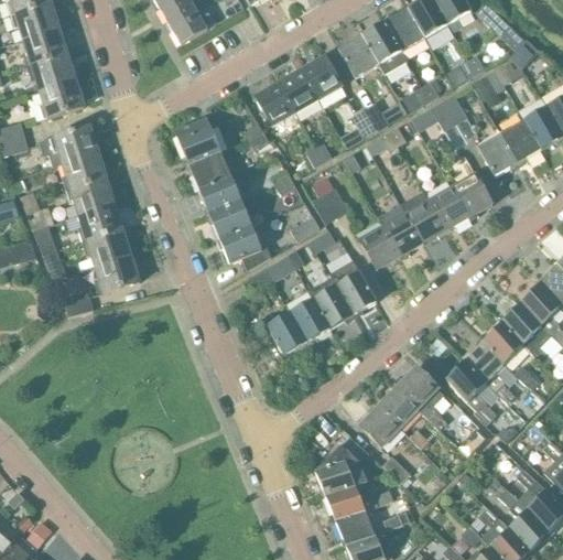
[(10,0),(8,1),(11,14),(52,1),(52,0),(10,0)]
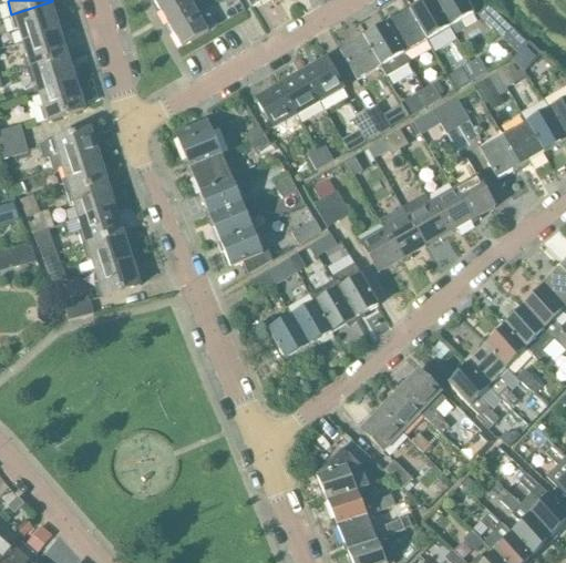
[(168,21),(196,6),(193,0),(156,0),(168,21)]
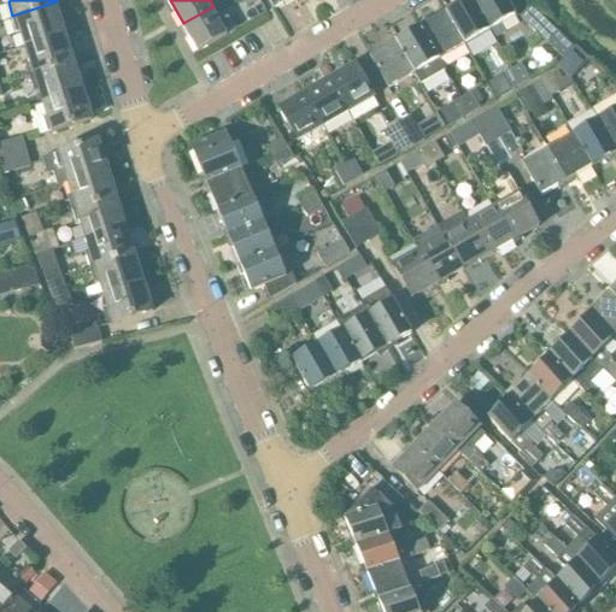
[(491,27),(474,0),(462,0),(446,9),(465,41),(491,27)]
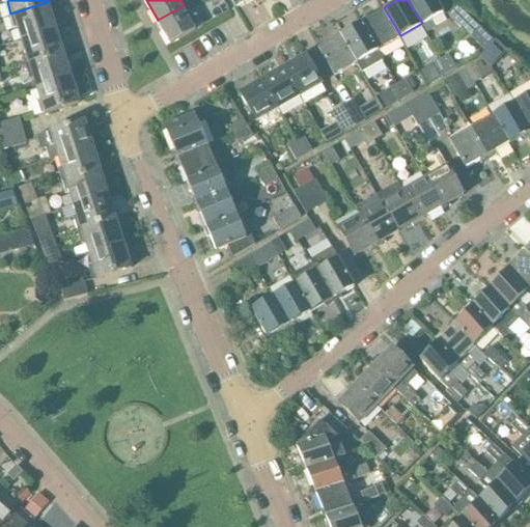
[(408,0),(422,23),(444,10),(438,0),(408,0)]
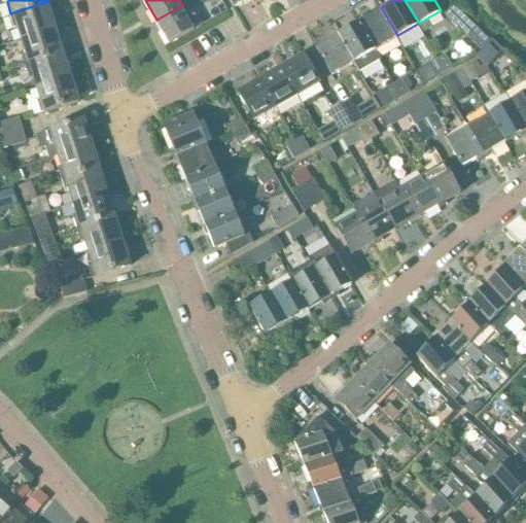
[(21,37),(57,26),(48,1),(10,13),(14,27),(18,26),(21,37)]
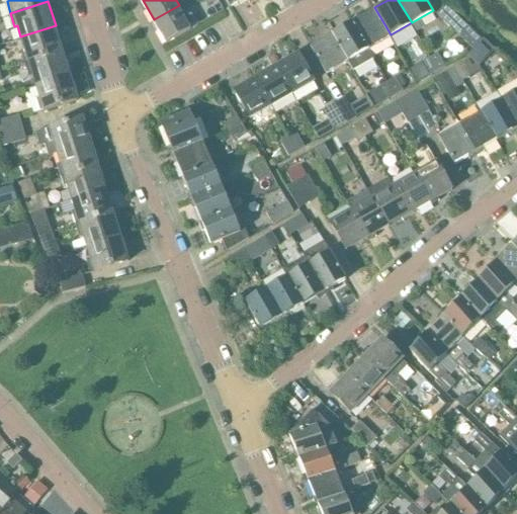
[(444,4),(437,11),(459,33),(464,28),(478,41),(482,37),(483,36),(475,29),(474,29),(468,24),(446,2),(444,4)]
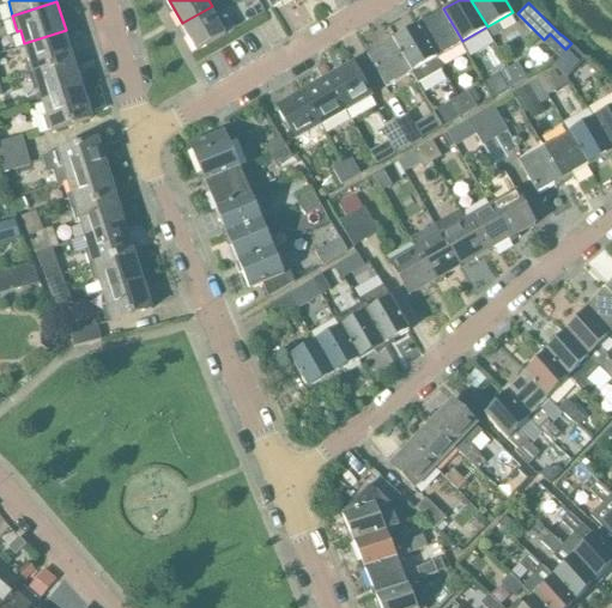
[(212,6),(182,23),(197,49),(226,31),(212,6)]
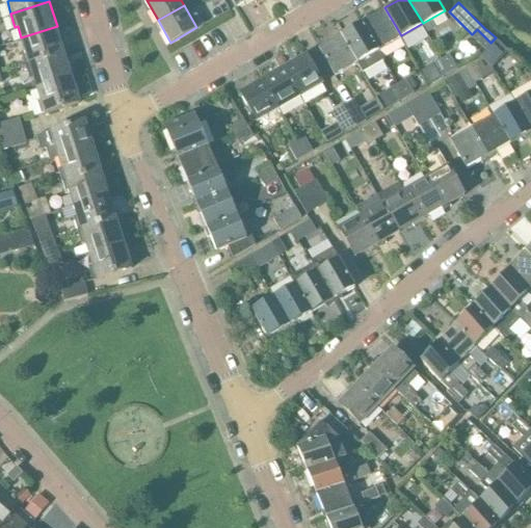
[(401,35),(385,7),(364,20),(379,48),(380,48),(401,35)]
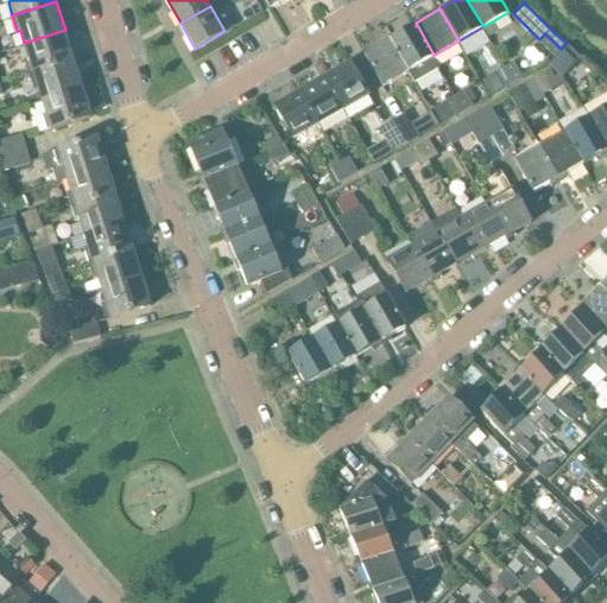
[(441,65),(435,55),(434,55),(416,23),(408,27),(405,25),(389,35),(391,37),(409,69),(410,69),(416,80),(441,65)]
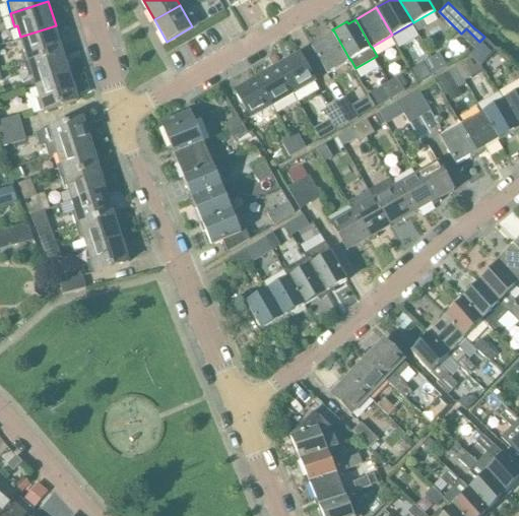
[(25,61),(63,50),(56,25),(20,37),(24,48),(21,49),(25,61)]
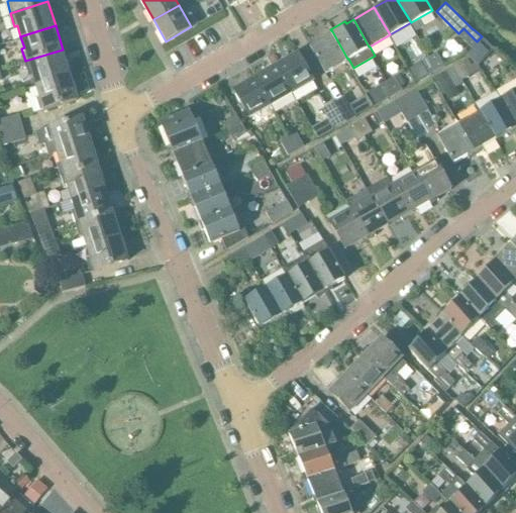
[(347,59),(332,31),(310,44),(326,72),(347,59)]
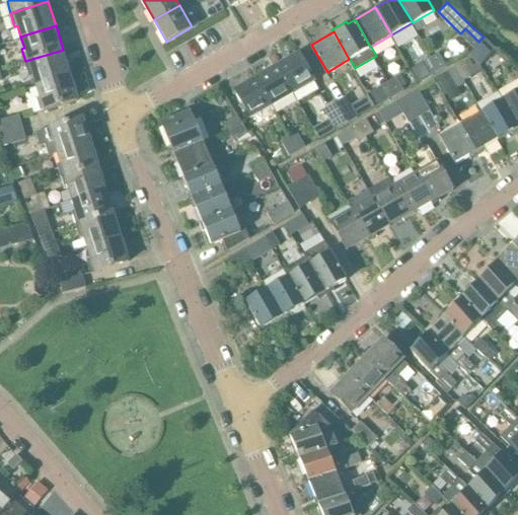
[(481,64),(495,49),(497,47),(485,35),(484,38),(484,37),(476,44),(468,53),(481,64)]
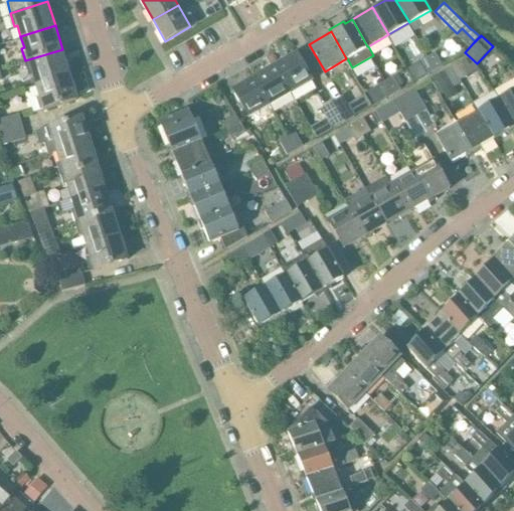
[(35,83),(70,72),(62,49),(25,60),(29,73),(32,72),(35,83)]
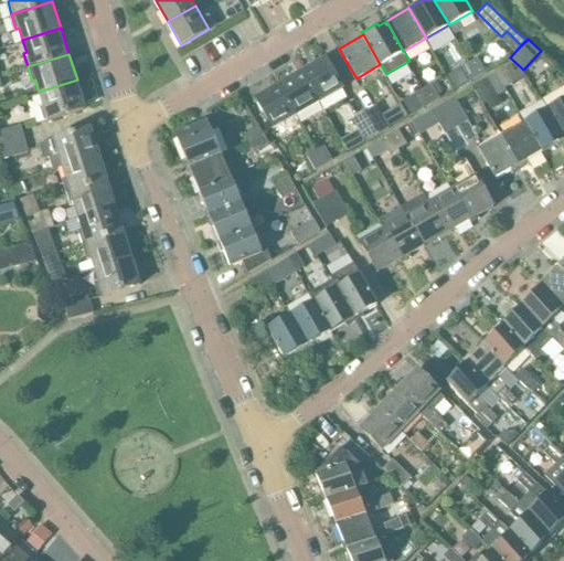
[(469,60),(478,74),(486,70),(478,54),(469,60)]
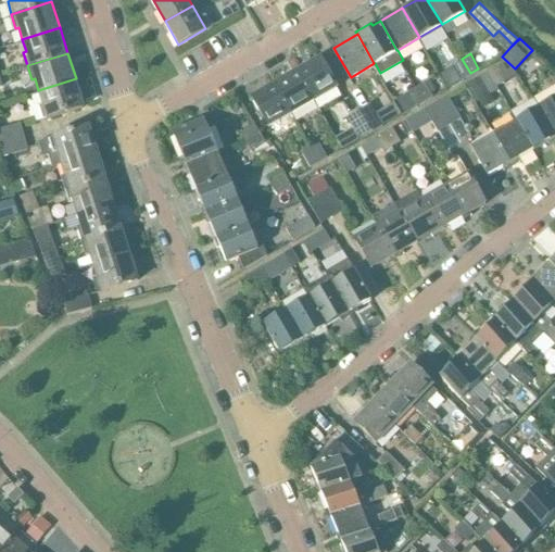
[(297,69),(314,99),(338,85),(320,55),(297,69)]
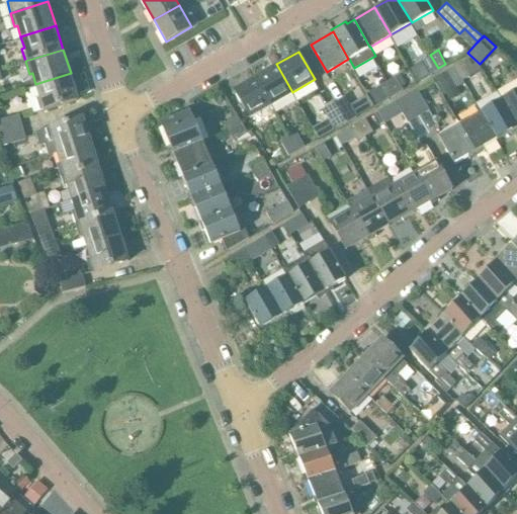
[(422,60),(430,73),(438,68),(430,55),(422,60)]
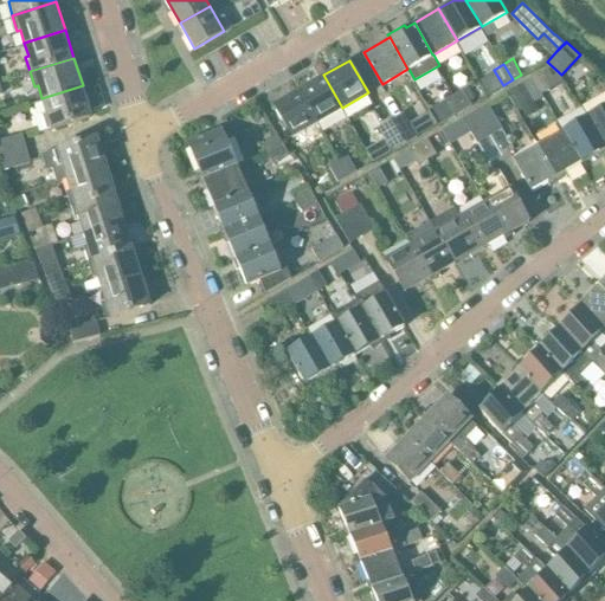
[(533,76),(541,91),(552,86),(542,71),(533,76)]
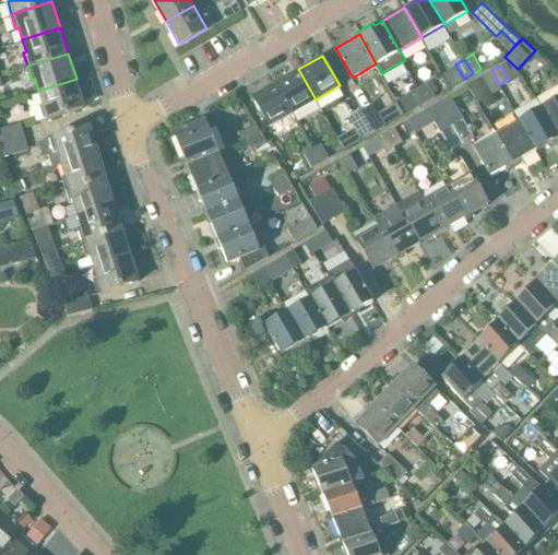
[(275,82),(293,113),(316,99),(298,69),(275,82)]
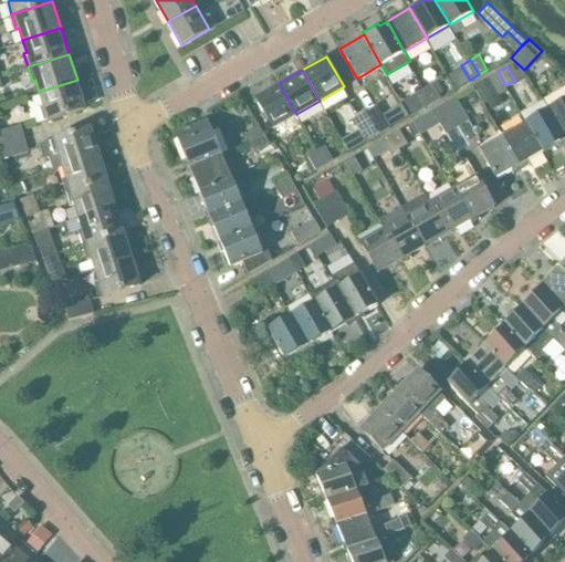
[(501,94),(498,90),(505,85),(498,71),(490,75),(478,83),(488,102),(501,94)]
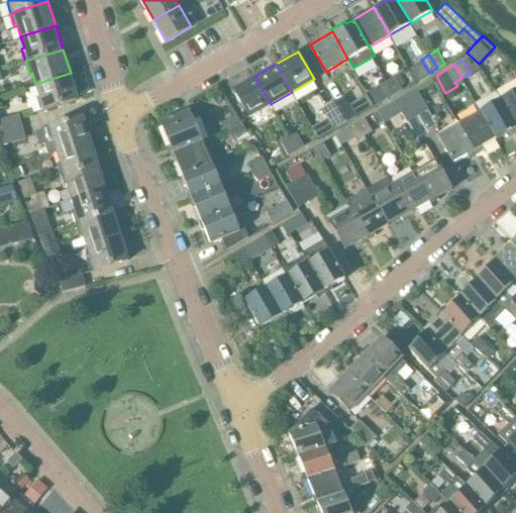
[(71,73),(35,84),(38,95),(36,96),(40,109),(78,97),(71,73)]
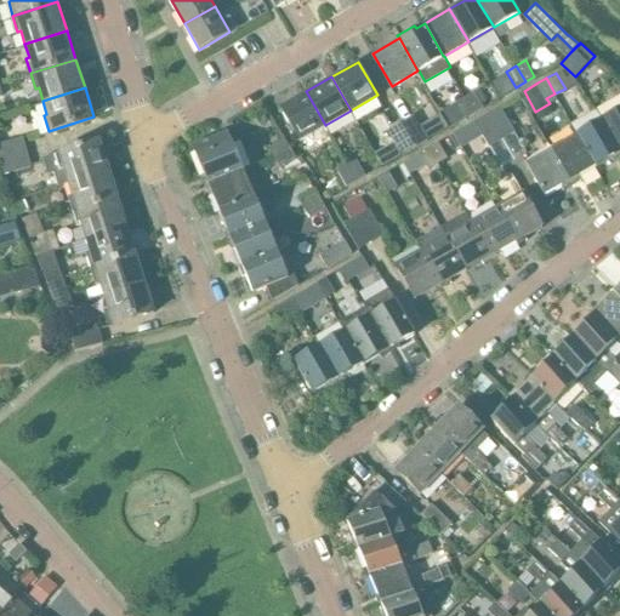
[(465,95),(475,110),(484,106),(475,90),(465,95)]
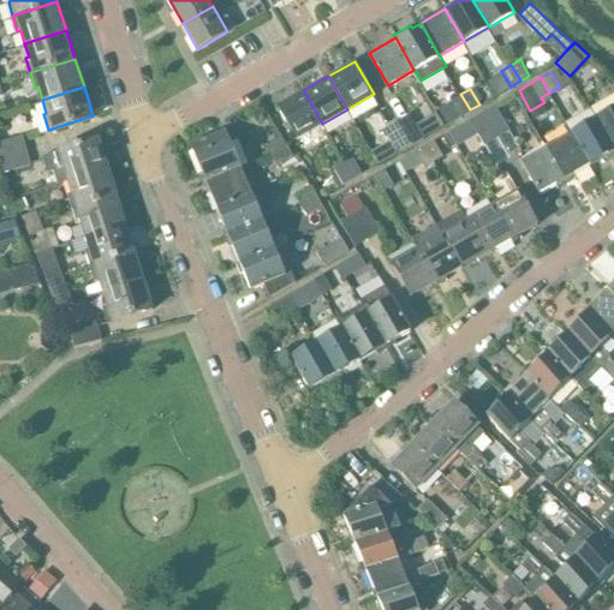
[(322,124),(303,90),(278,105),(297,138),(322,124)]
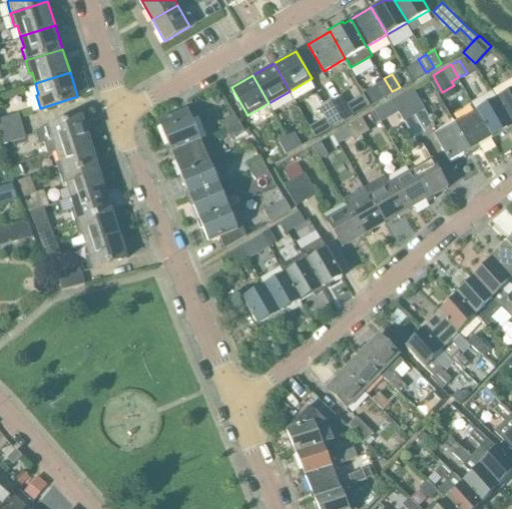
[(372,85),(380,98),(392,91),(384,78),(372,85)]
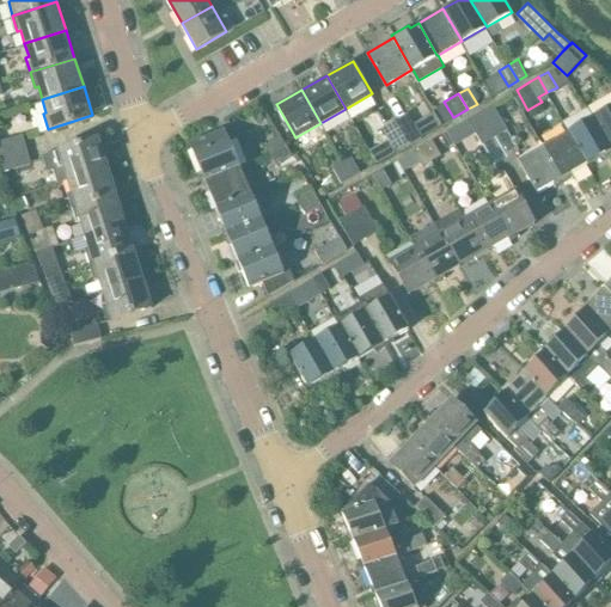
[(481,110),(495,135),(508,127),(494,103),(481,110)]
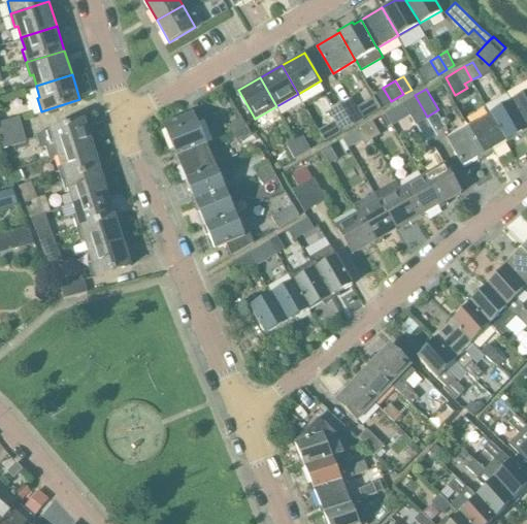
[(526,91),(512,99),(526,126),(526,91)]
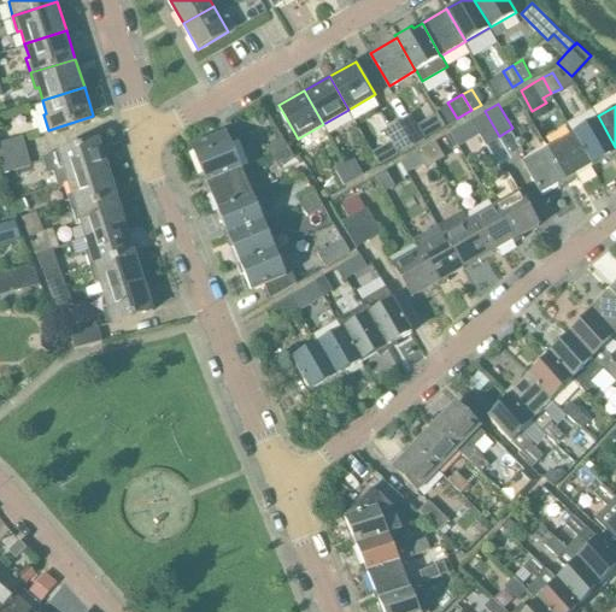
[(439,111),(417,123),(426,136),(446,124),(439,111)]
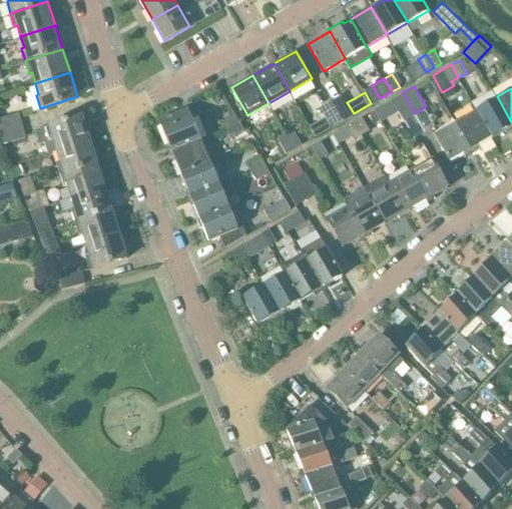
[(415,113),(403,92),(376,108),(381,118),(382,119),(399,109),(405,119),(415,113)]
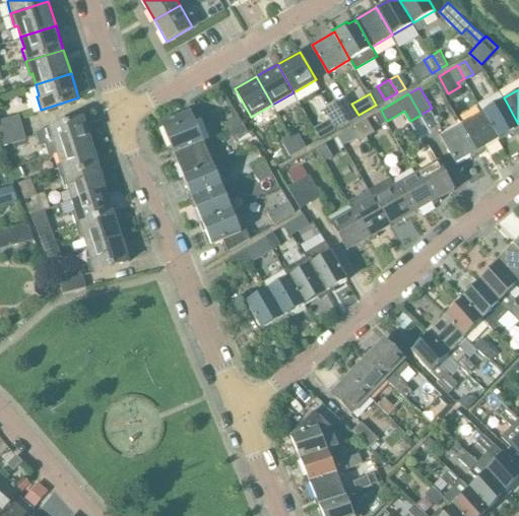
[(336,100),(348,122),(359,115),(351,104),(346,94),(336,100)]
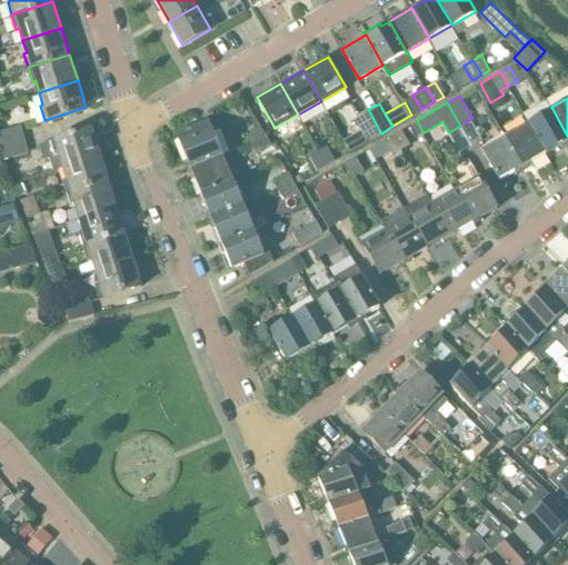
[(528,121),(546,151),(567,139),(567,136),(551,107),(528,120),(529,120),(528,121)]
